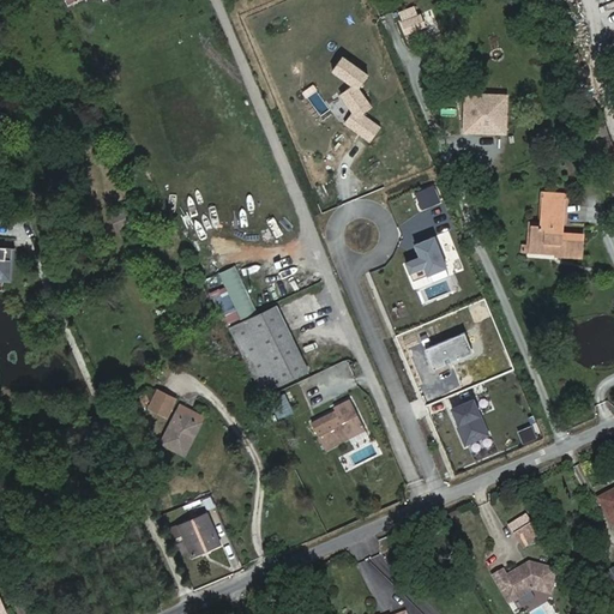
[(405,26),(409,35),(423,29),(420,20),(405,26)]
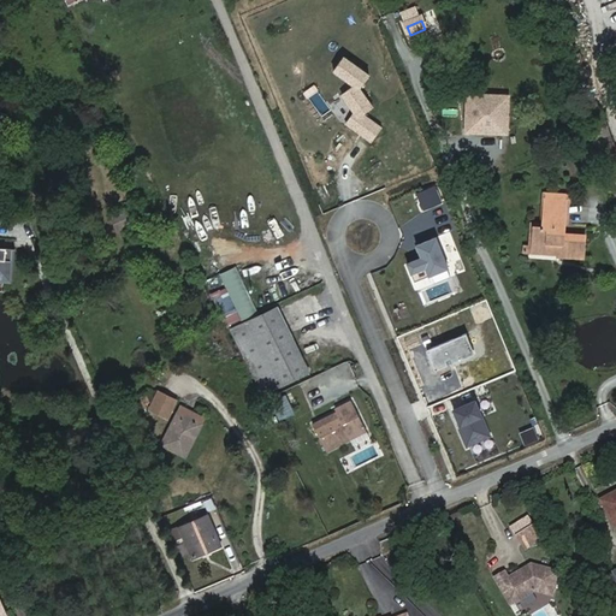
[(344,57),(335,71),(355,86),(343,94),(355,112),(347,123),(372,142),(381,128),(363,114),(373,108),(361,89),(371,75),(344,57)]
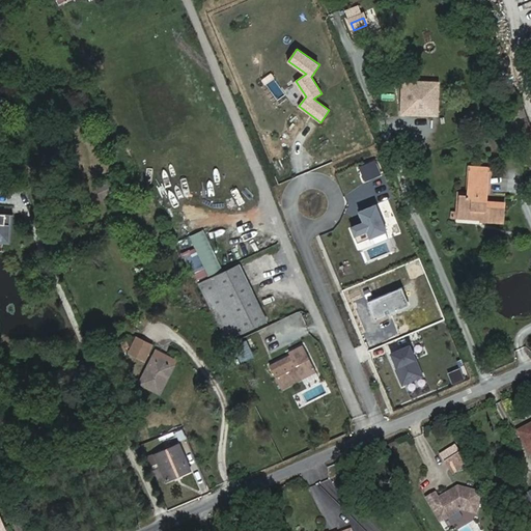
[(407,82),(402,82),(401,115),(414,115),(414,113),(415,101),(407,100),(407,84),(407,82)]
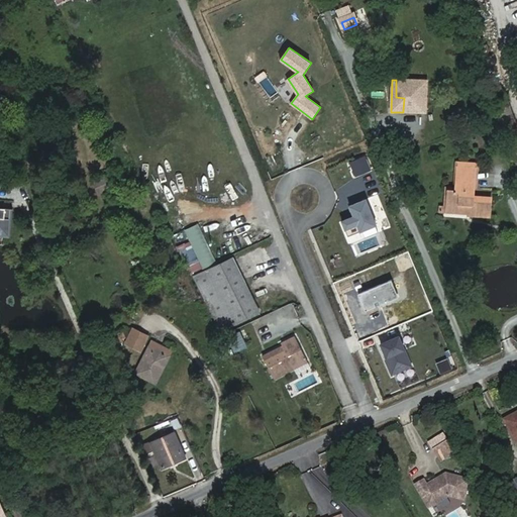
[(428,84),(396,82),(396,97),(404,98),(403,110),(427,111),(428,84)]
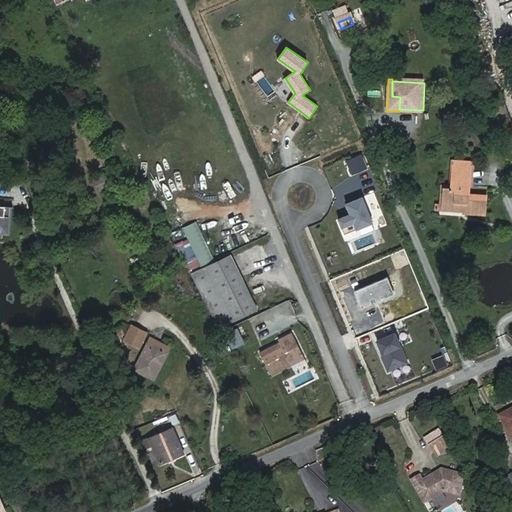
[(464,186),(469,186),(470,172),(452,170),(449,189),(443,188),(441,207),(464,209),(463,214),(485,216),(487,197),(469,195),(463,195),(464,186)]
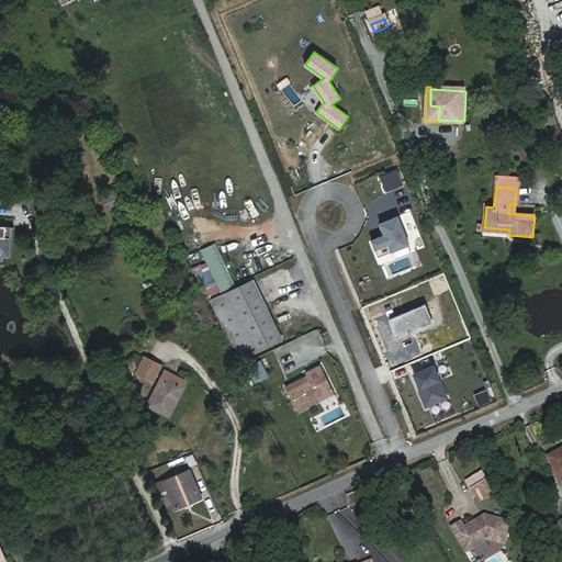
[(383,237),(370,243),(377,259),(407,247),(396,218),(379,226),(383,237)]
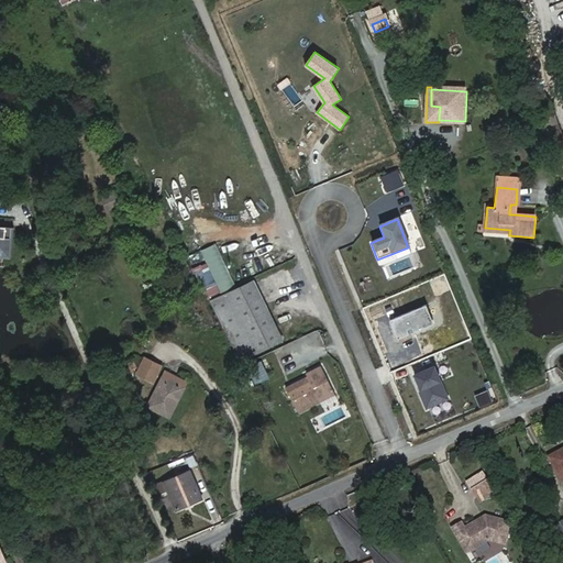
[(0,255),(12,256),(14,228),(0,227),(0,255)]
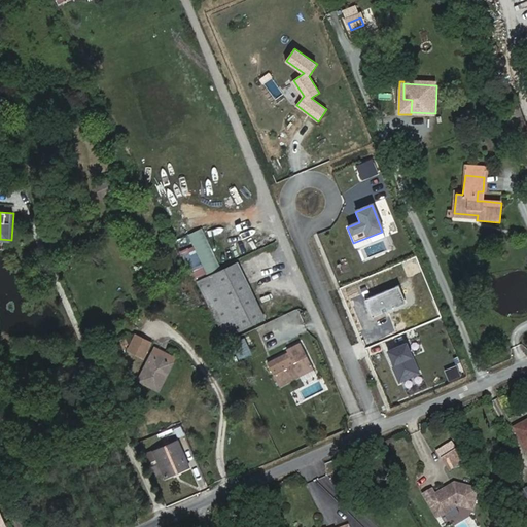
[(188,233),(206,274),(220,269),(203,227),(188,233)]
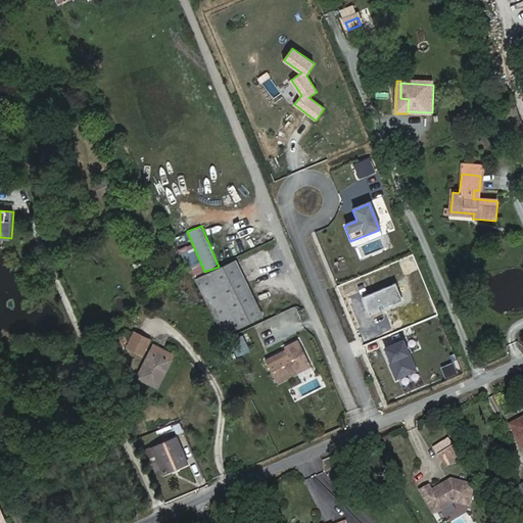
[(193,245),(180,250),(187,268),(200,264),(193,245)]
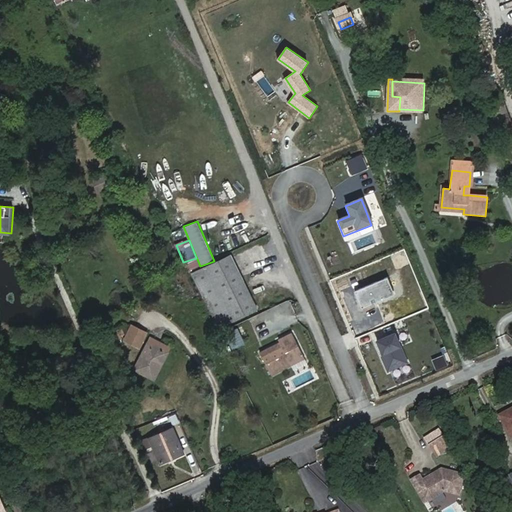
[(233,258),(194,275),(219,329),(257,312),(233,258)]
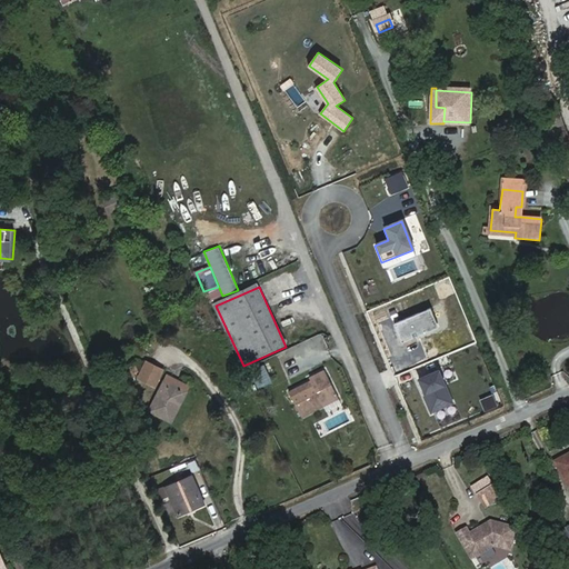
[(200,316),(209,332),(218,328),(210,311),(200,316)]
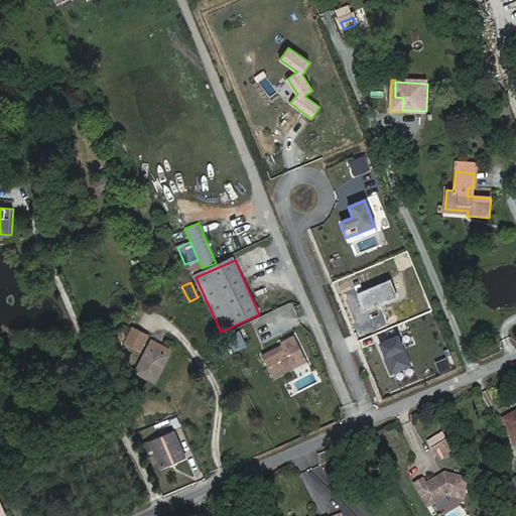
[(131,329),(124,331),(127,338),(130,336),(133,329),(131,329)]
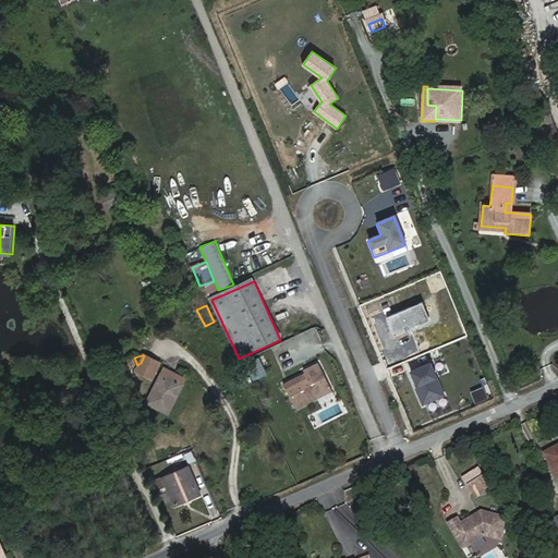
[(141,363),(136,373),(150,379),(152,380),(159,364),(144,355),(141,363)]
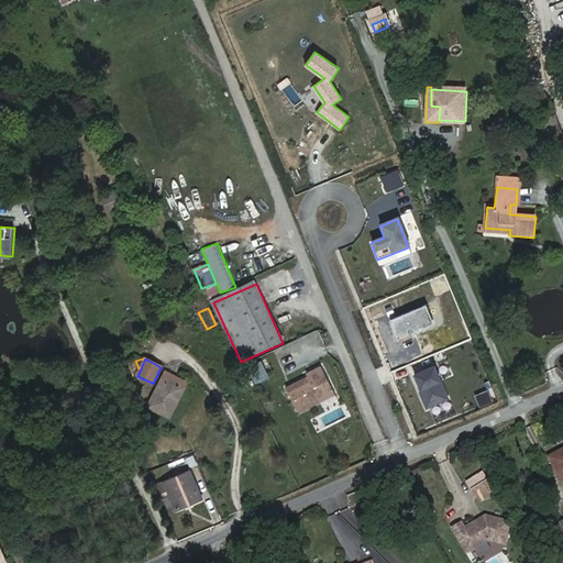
[(139,368),(135,361),(120,368),(124,378),(134,374),(133,371),(139,368)]
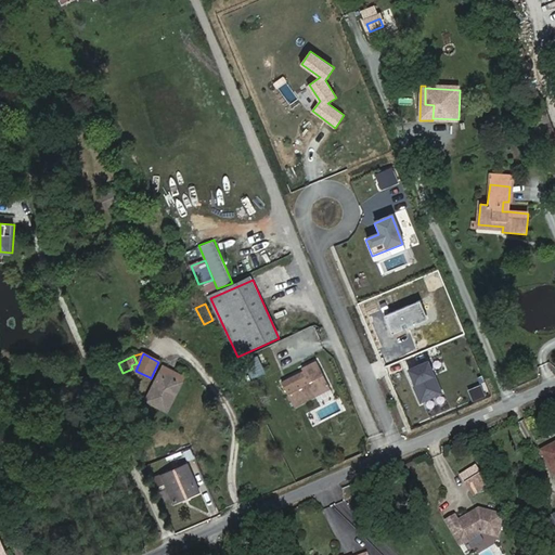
[(282,384),(293,409),(315,398),(313,395),(327,387),(318,363),(302,370),(305,374),(282,384)]
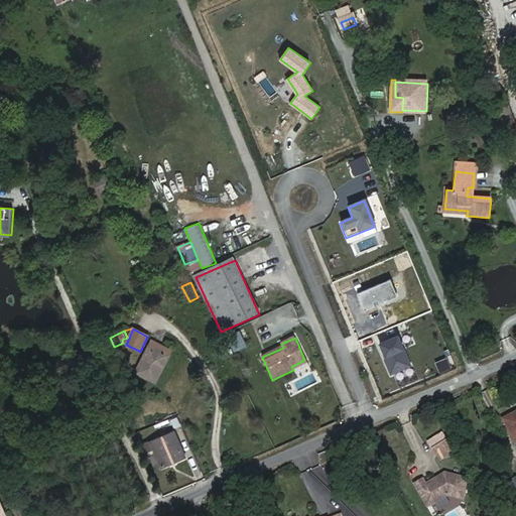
[(396,338),(378,346),(384,361),(383,362),(388,376),(408,368),(396,338)]
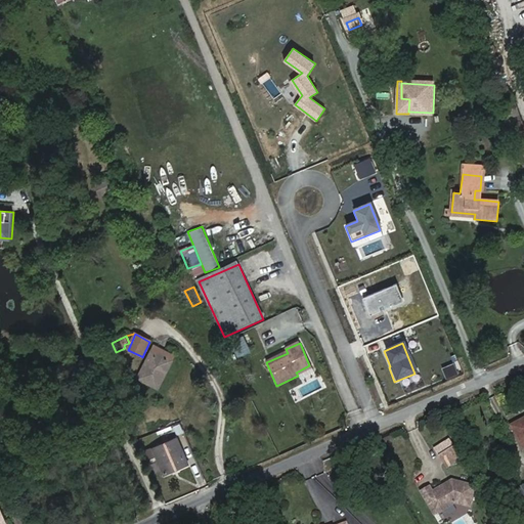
[(157,347),(154,352),(173,362),(176,357),(157,347)]
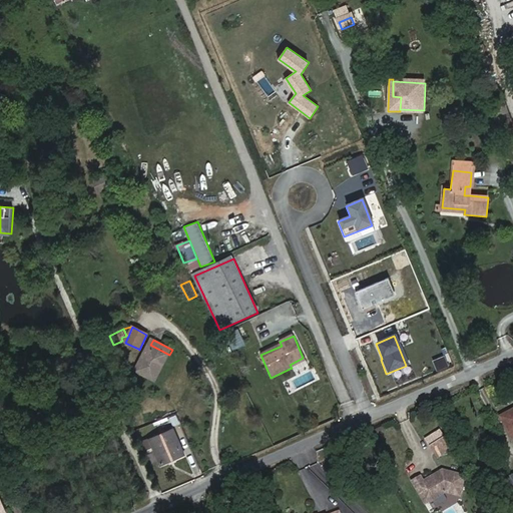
[(280,342),(259,351),(261,355),(282,346),(280,342)]
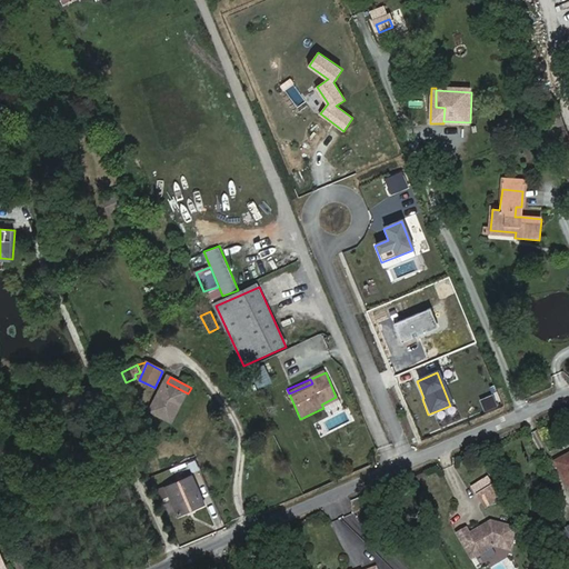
[(188,393),(167,382),(152,411),(173,422),(188,393)]
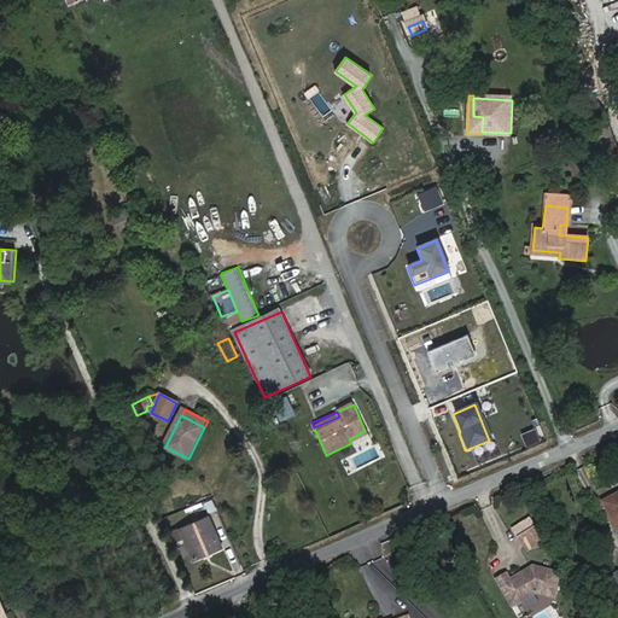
[(99,431),(93,435),(98,444),(104,442),(99,431)]
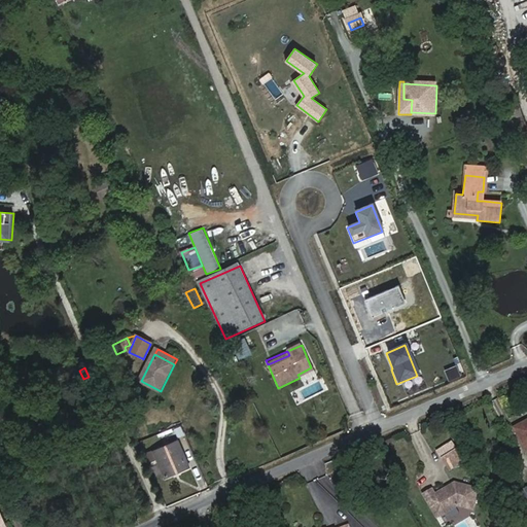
[(297,375),(300,378),(313,372),(311,367),(297,375)]
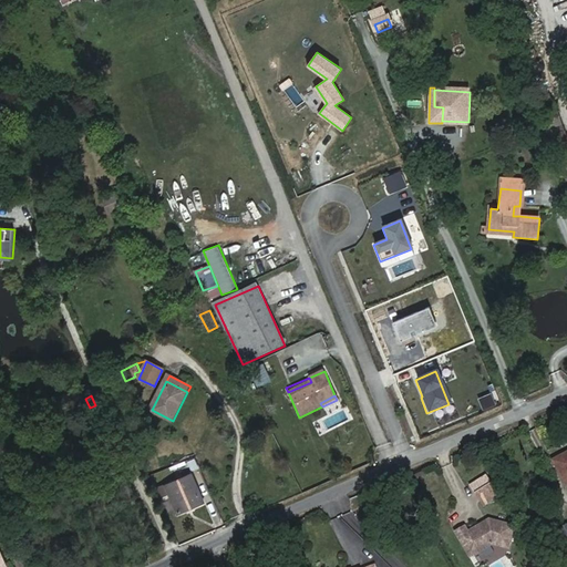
[(565,461),(557,465),(566,482),(566,452),(563,455),(565,461)]
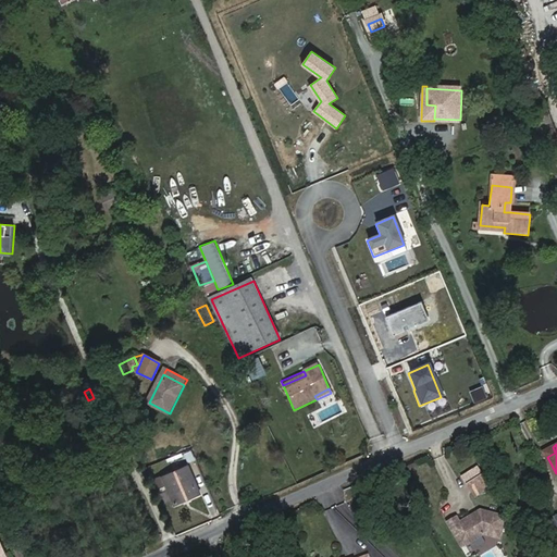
[(544,452),(547,457),(555,453),(553,447),(544,452)]
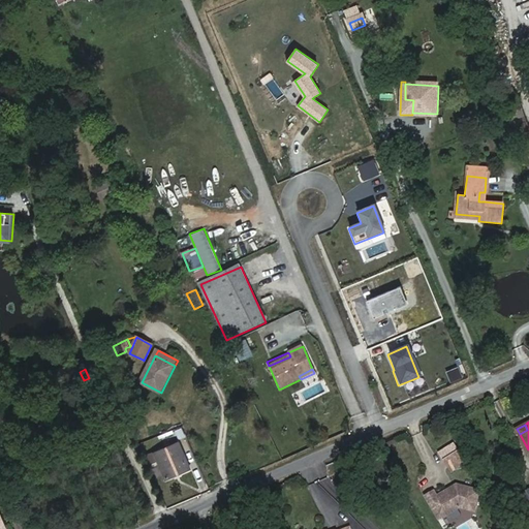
[(146,453),(151,464),(160,460),(168,478),(192,468),(181,442),(156,453),(154,449),(146,453)]
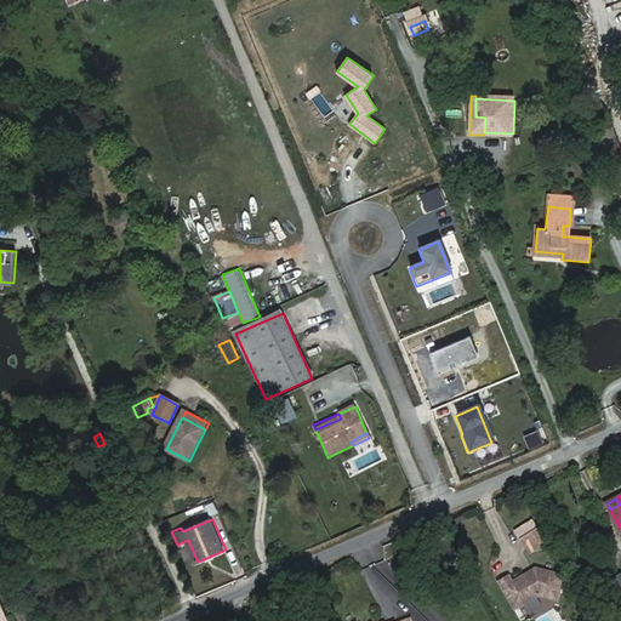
[(517,531),(523,541),(541,530),(535,520),(517,531)]
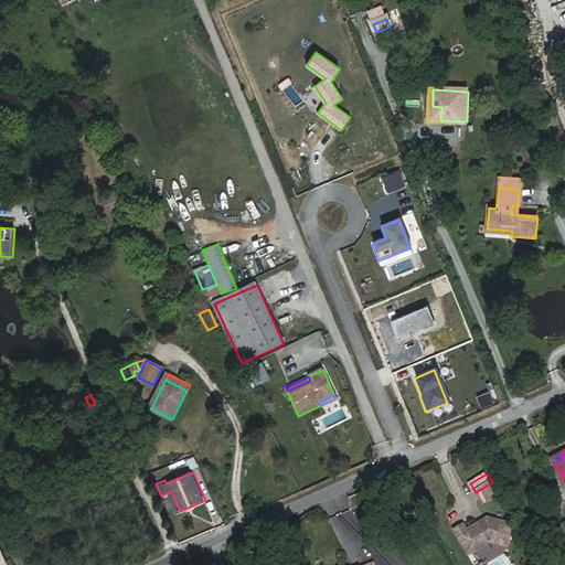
[(499,493),(492,482),(476,492),(482,503),(499,493)]
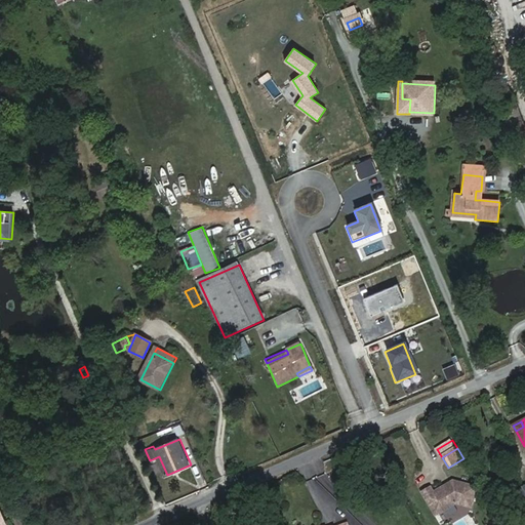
[(497,485),(501,492),(510,488),(506,480),(497,485)]
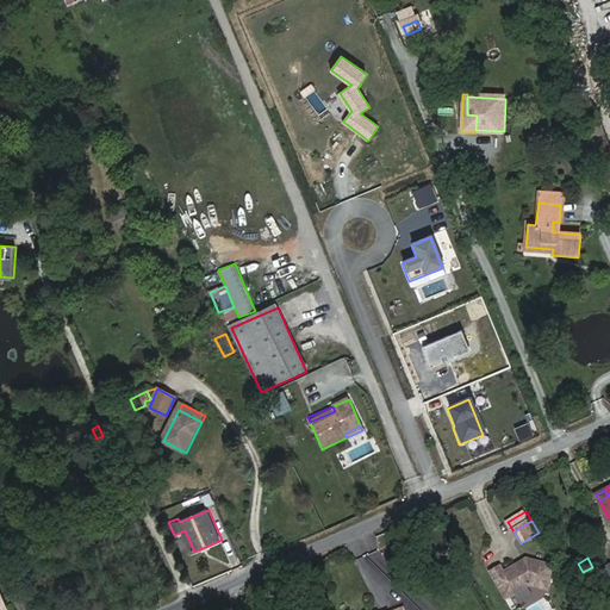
[(500,565),(487,572),(505,601),(529,586),(547,590),(553,566),(527,560),(504,572),(500,565)]
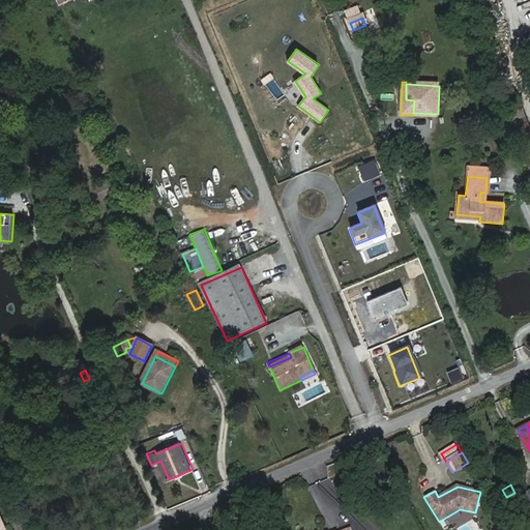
[(525,517),(529,513),(529,511),(523,499),(517,502),(525,517)]
